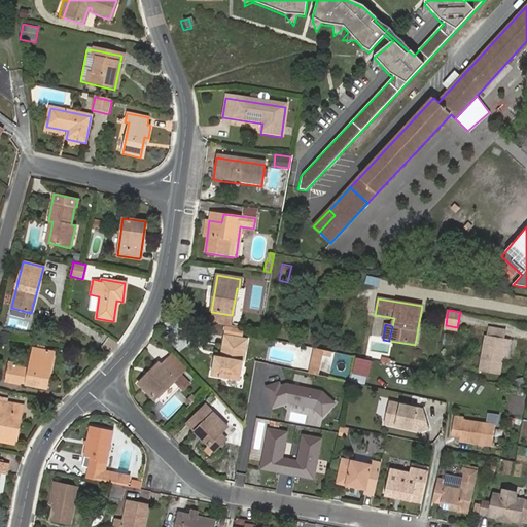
[(490,327),(489,336),(504,338),(505,330),(490,327)]
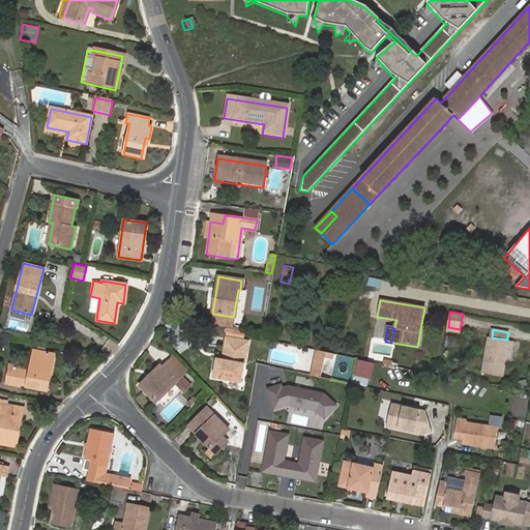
[(0,343),(8,345),(10,335),(0,333),(0,343)]
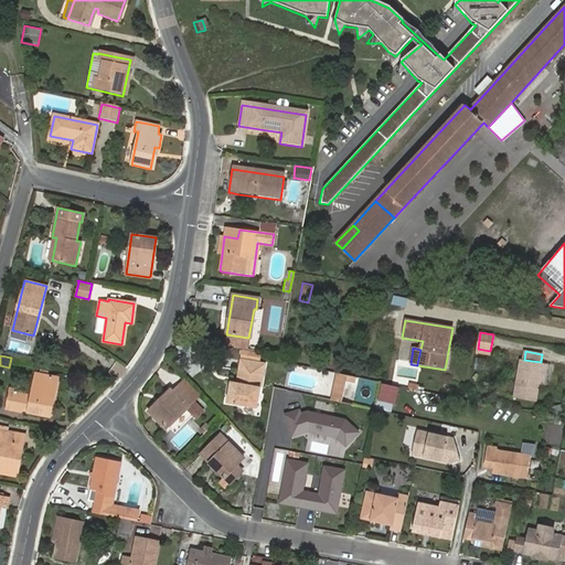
[(483,370),(486,359),(476,356),(473,368),(483,370)]
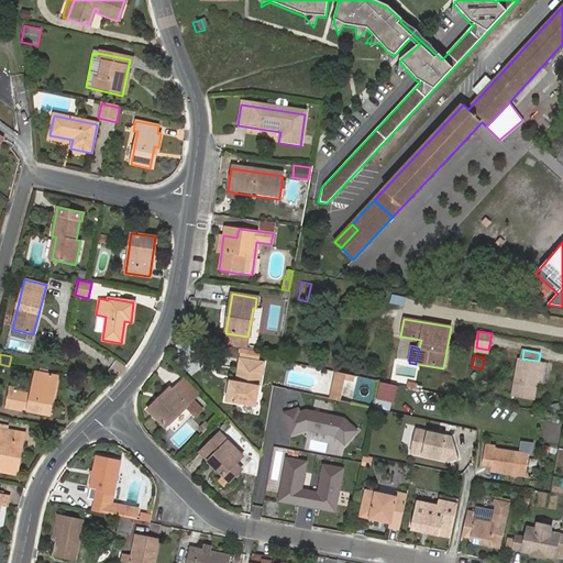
[(512,396),(533,399),(537,381),(540,361),(539,361),(522,359),(522,357),(519,357),(512,396)]
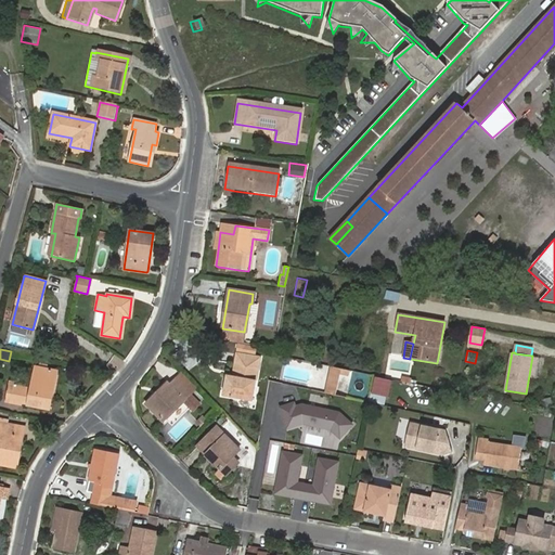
[(233,376),(230,376),(226,375),(222,396),(252,401),(258,358),(236,355),(233,376)]
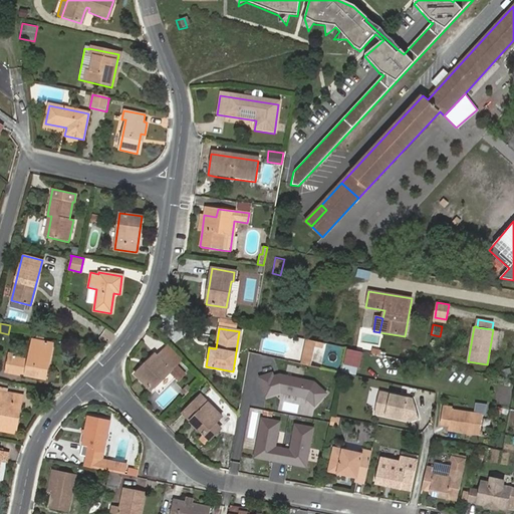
[(493,329),(490,347),(495,348),(498,330),(493,329)]
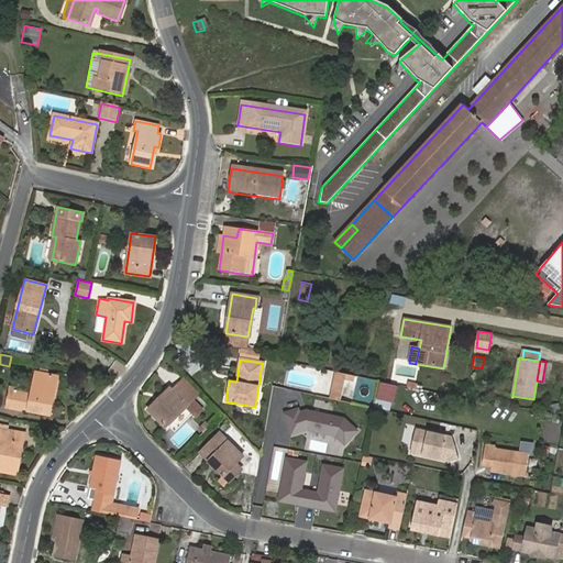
[(24,393),(9,389),(6,407),(20,409),(21,408),(28,409),(28,410),(50,416),(52,404),(48,404),(50,396),(54,397),(57,377),(35,372),(31,394),(24,393)]
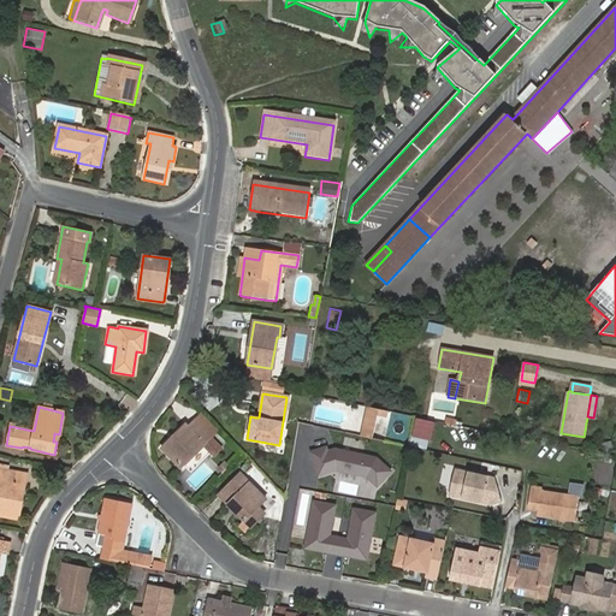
[(367,407),(362,426),(374,428),(377,415),(386,416),(388,412),(367,407)]
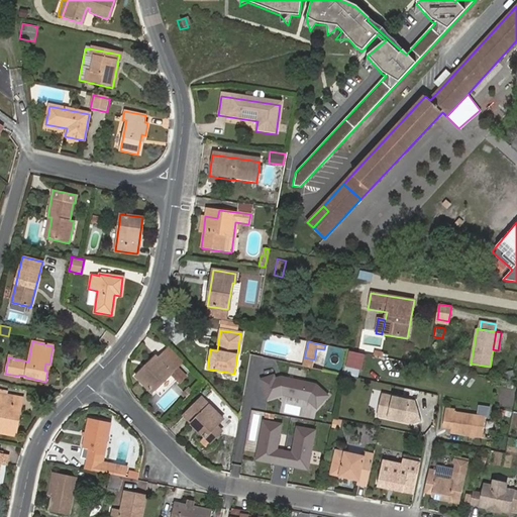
[(163,354),(177,369),(185,362),(171,346),(163,354)]
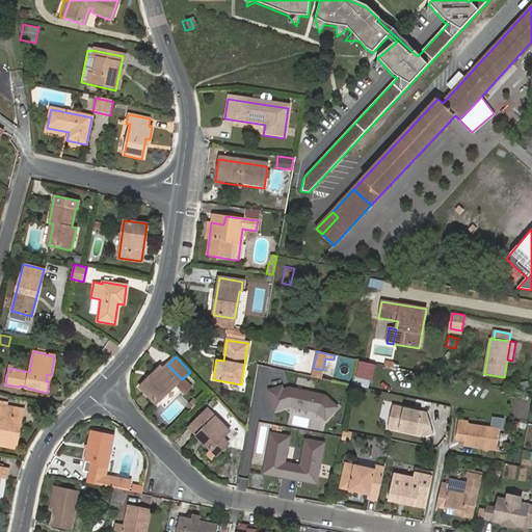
[(149,382),(147,380),(139,387),(156,404),(176,387),(184,395),(190,388),(182,379),(167,365),(162,369),(160,367),(153,374),(155,376),(149,382)]
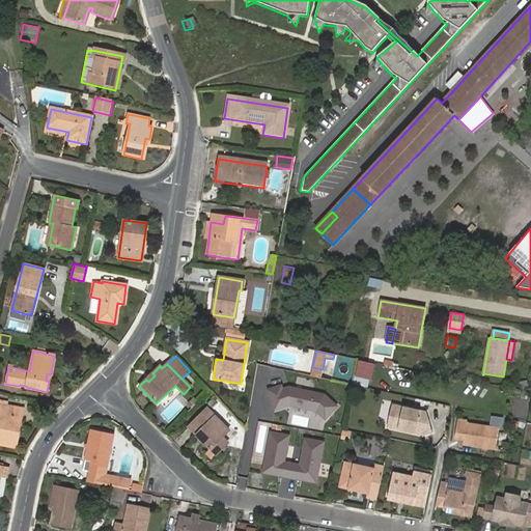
[(152,373),(146,380),(148,382),(155,375),(152,373)]
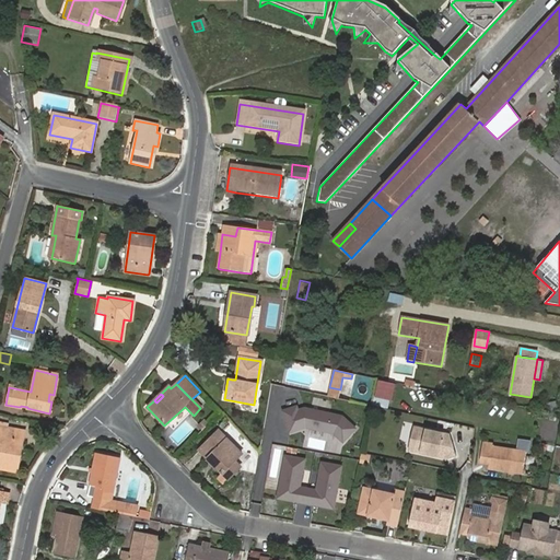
[(388,405),(389,397),(374,395),(373,403),(388,405)]
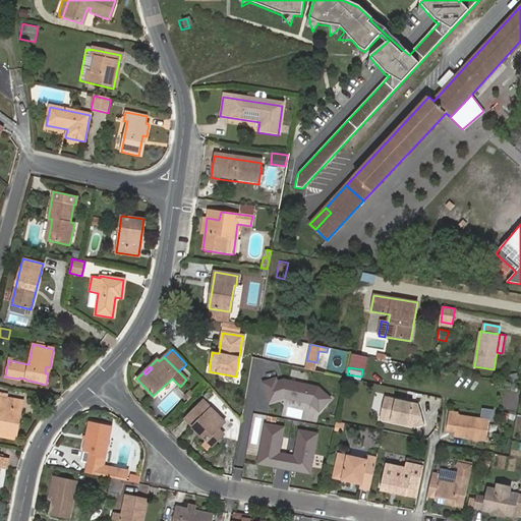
[(276,374),(263,380),(269,400),(288,394),(289,396),(306,400),(307,399),(320,409),(332,397),(317,387),(283,377),(277,379),(276,374)]
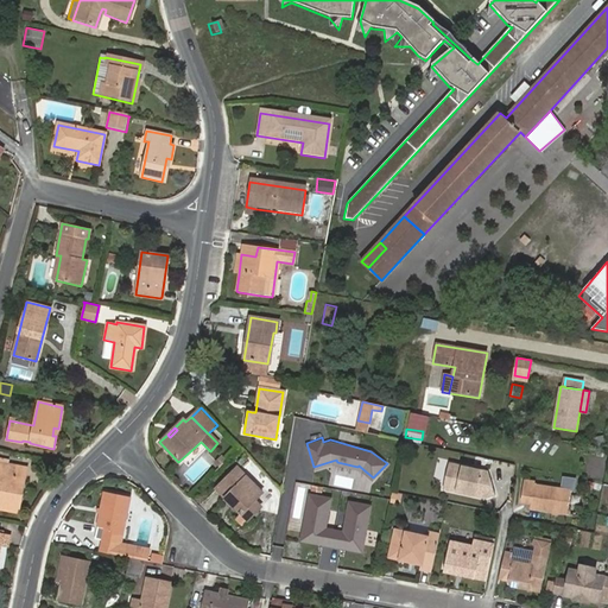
[(6,474),(7,466),(0,463),(0,508),(14,512),(20,476),(6,474)]
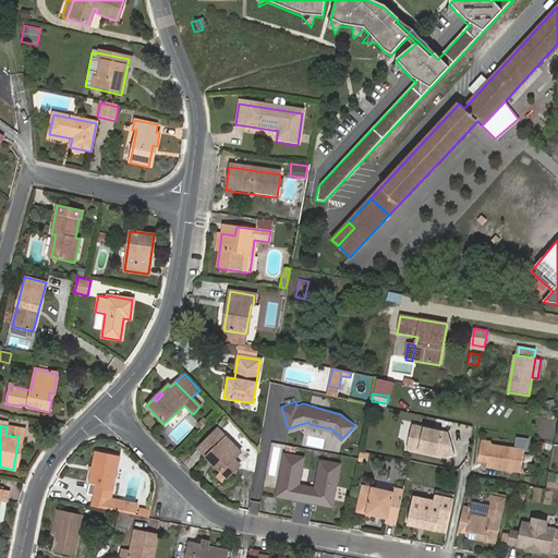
[(411,425),(408,439),(452,449),(448,433),(411,425)]
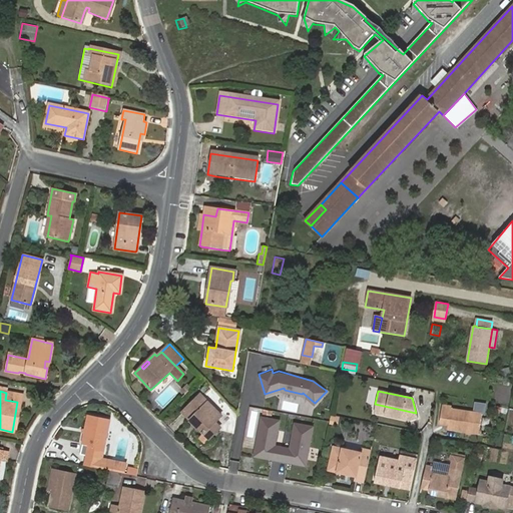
[(18,395),(6,393),(5,400),(17,402),(18,395)]
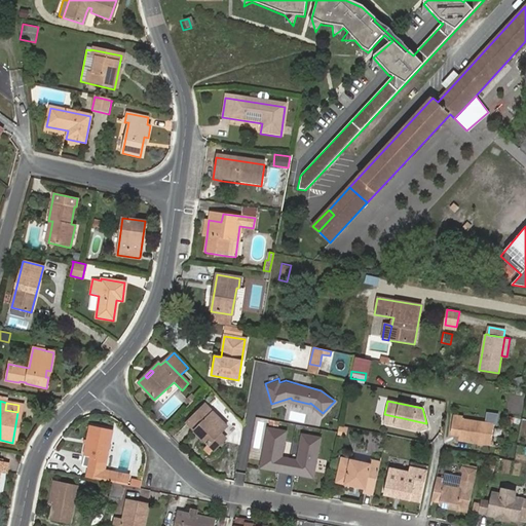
[(186,423),(208,445),(203,449),(210,454),(224,440),(219,435),(226,426),(204,405),(186,423)]
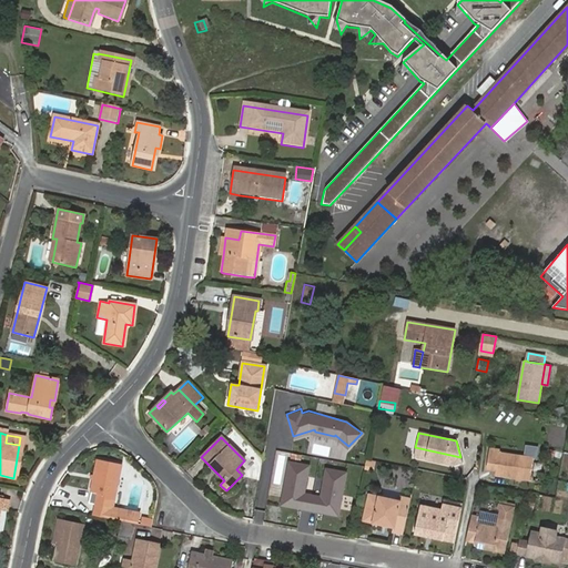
[(490,445),(487,463),(497,465),(499,449),(500,447),(490,445)]
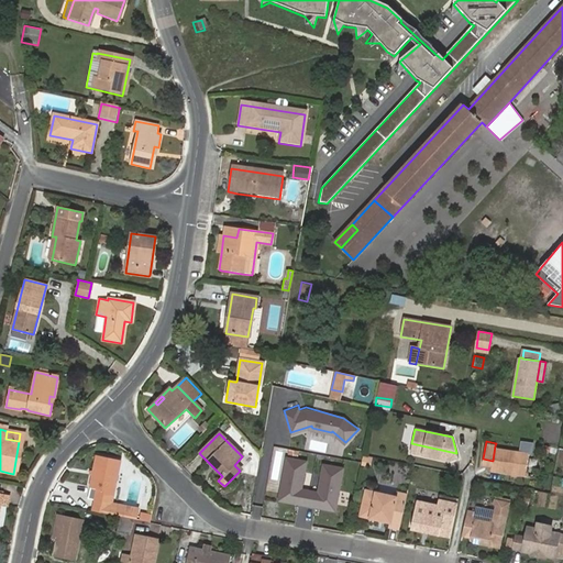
[(456,453),(411,443),(410,453),(449,462),(457,459),(456,453)]
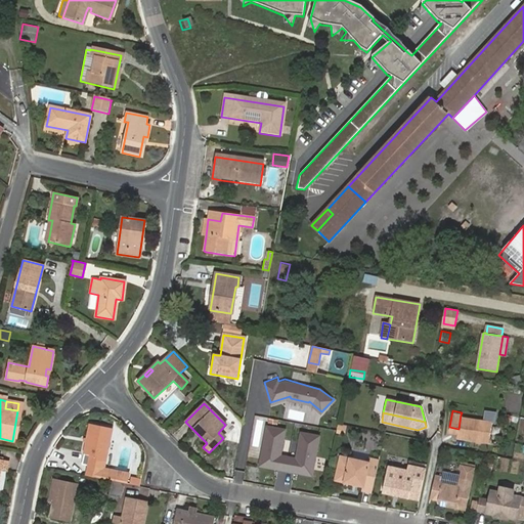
[(459,429),(489,436),(493,420),(461,415),(459,429)]
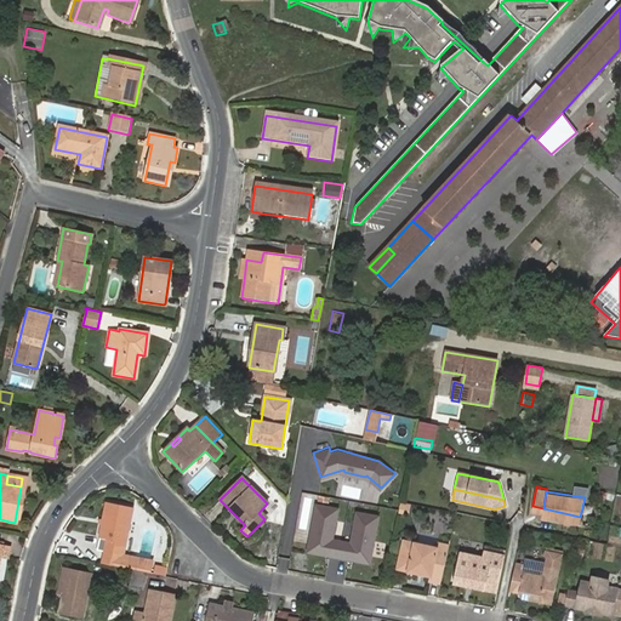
[(106,503),(98,539),(106,540),(103,552),(123,556),(131,507),(106,503)]
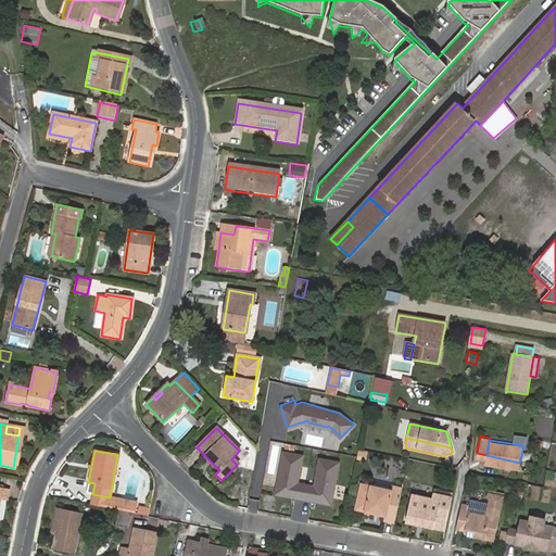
[(298,482),(302,454),(282,451),(275,494),(287,496),(289,494),(294,495),(294,497),(312,501),(313,498),(317,500),(319,502),(331,505),(340,462),(319,458),(315,485),(298,482)]
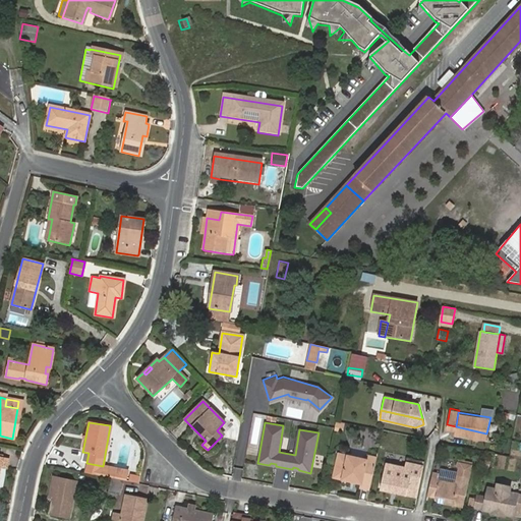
[(486,438),(486,433),(456,426),(456,427),(455,431),(486,438)]
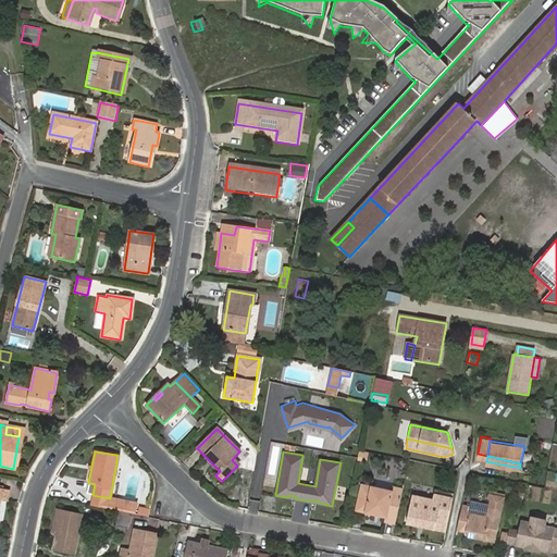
[(385,521),(395,523),(400,499),(392,498),(393,492),(362,485),(357,510),(386,517),(385,521)]
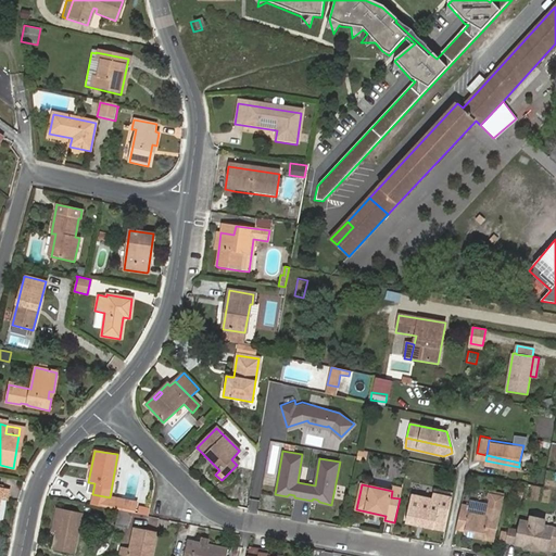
[(401,496),(402,489),(393,487),(392,491),(391,497),(400,498),(401,496)]
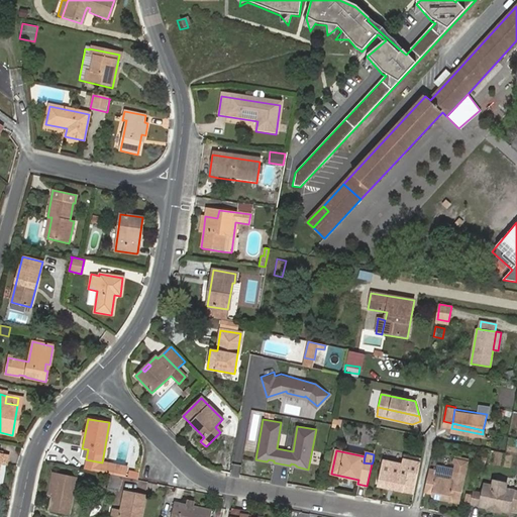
[(0,463),(7,466),(9,457),(0,454),(0,463)]
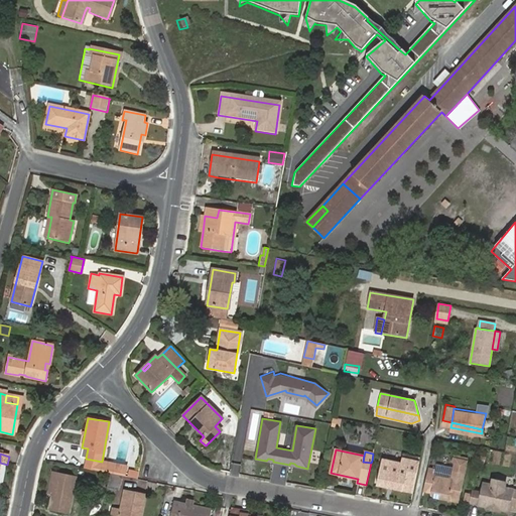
[(393,488),(413,492),(419,461),(403,458),(402,463),(384,459),(377,484),(388,487),(389,485),(393,486),(393,488)]
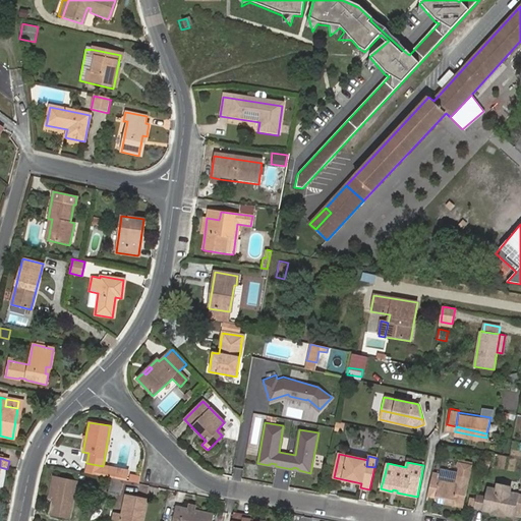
[(432,474),(427,495),(435,496),(439,501),(463,506),(469,476),(458,473),(456,479),(454,482),(440,478),(438,476),(432,474)]
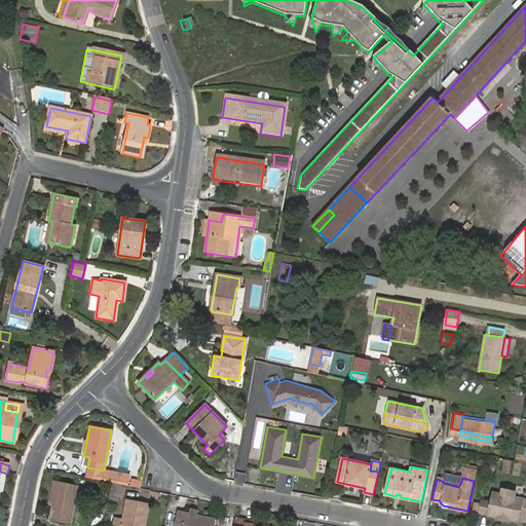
[(49,502),(53,503),(58,482),(54,481),(49,502)]
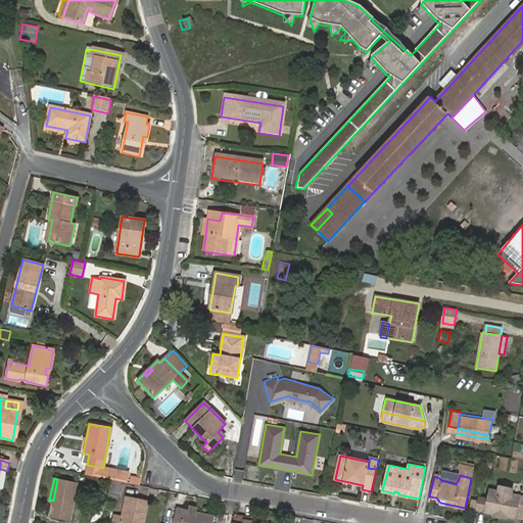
[(57,479),(53,501),(50,516),(69,519),(74,500),(82,501),(86,485),(57,479)]
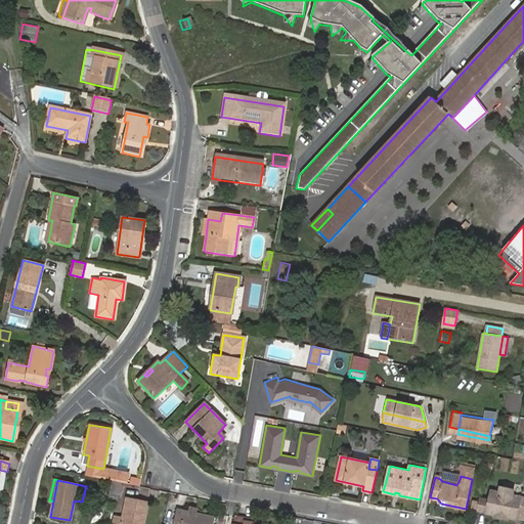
[(112,481),(108,496),(120,498),(121,491),(123,492),(125,484),(113,482),(112,481)]
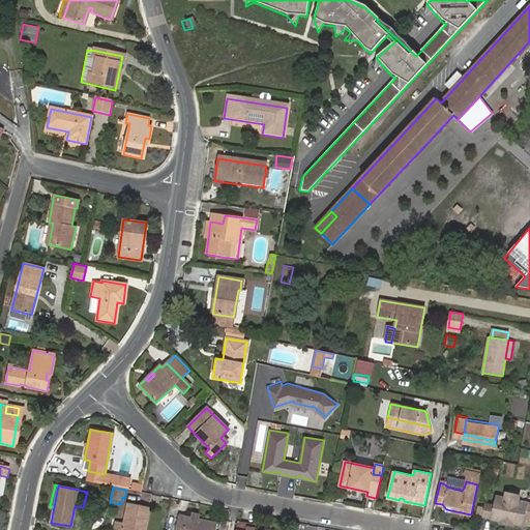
[(516,497),(518,501),(520,495),(507,492),(505,498),(508,495),(516,497)]
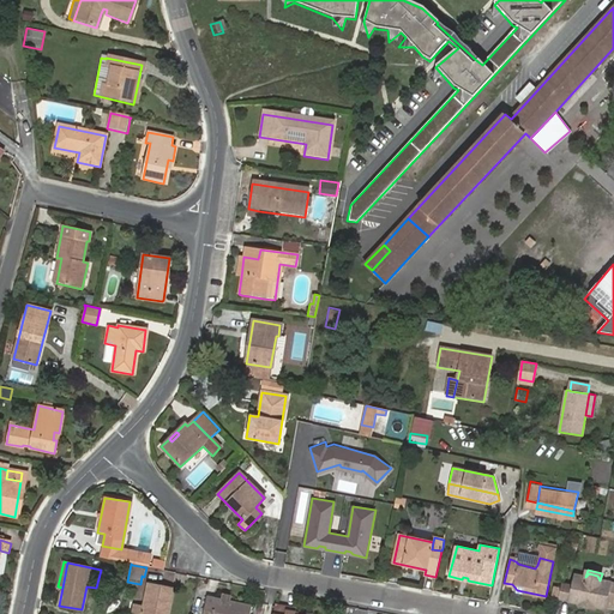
[(595,605),(600,606),(605,582),(600,581),(597,576),(589,573),(585,577),(576,576),(571,600),(581,602),(582,597),(595,600),(595,605)]
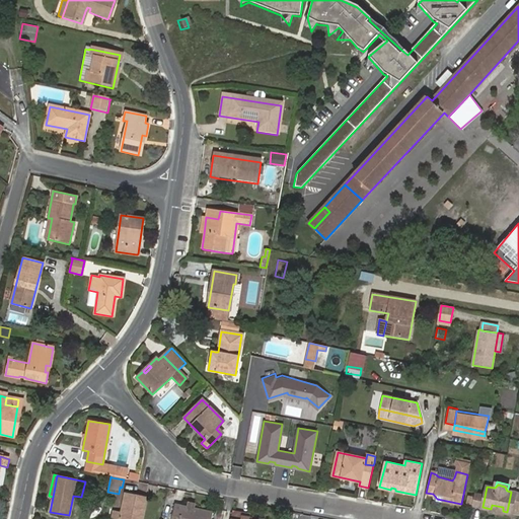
[(507,512),(518,514),(518,493),(511,492),(507,512)]
